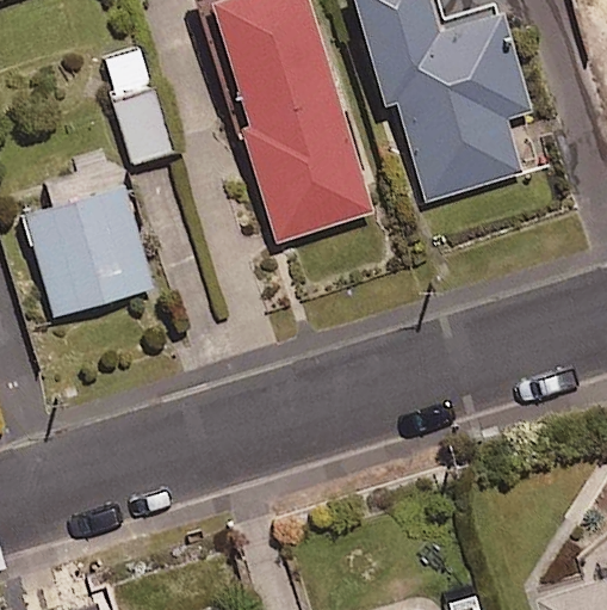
[(277,244),(370,214),(299,0),(224,0),(200,7),(277,244)]
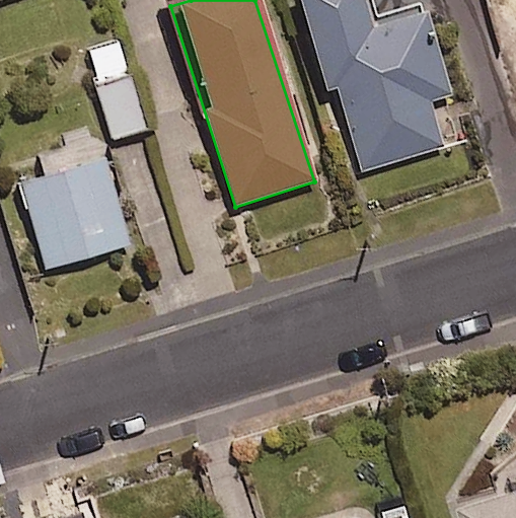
[(423,7),(374,22),(367,0),(301,0),(328,84),(334,83),(362,172),(443,147),(429,101),(450,94),(423,7)]
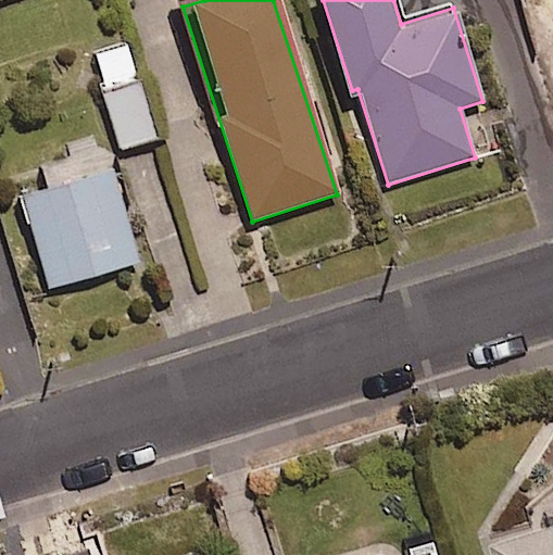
[(121,150),(154,140),(126,45),(92,54),(121,150)]
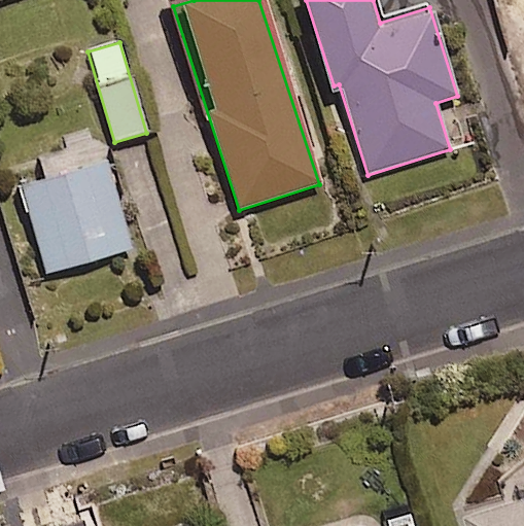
[(46,276),(135,249),(109,166),(21,194),(46,276)]
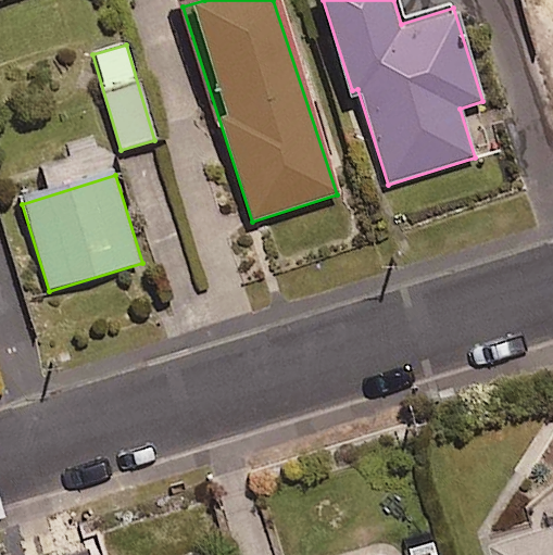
[(552,507),(484,529),(491,554),(552,554),(552,507)]
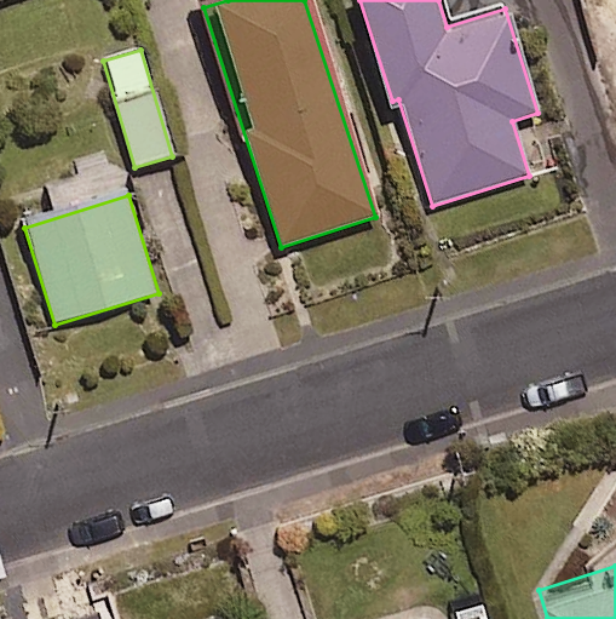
[(425,618),(420,601),(358,618),(425,618)]
